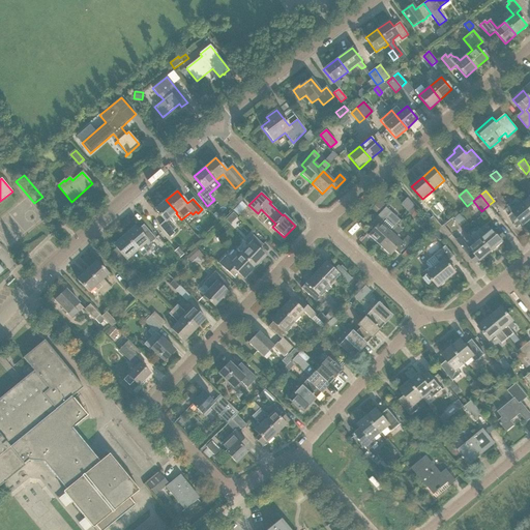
[(169,219),(176,213),(177,212),(166,200),(154,209),(166,222),(159,226),(169,237),(174,233),(172,231),(175,228),(169,219)]
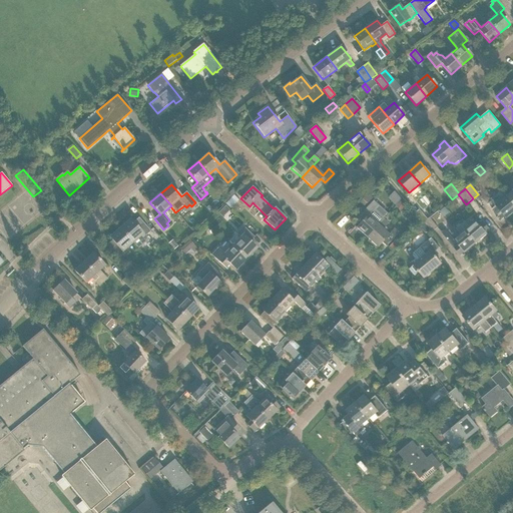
[(368,193),(362,199),(367,203),(372,197),(368,193)]
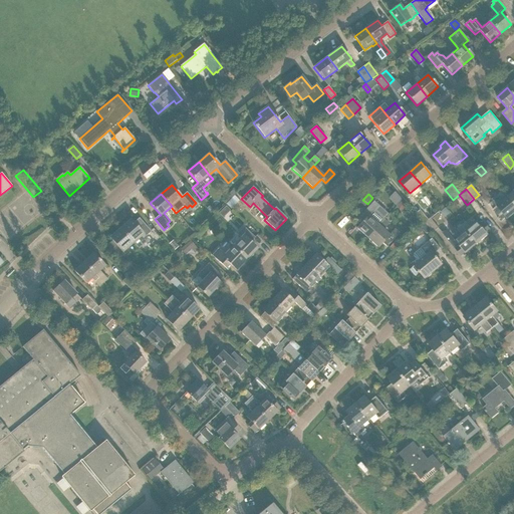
[(231,209),(239,201),(235,197),(227,206),(231,209)]
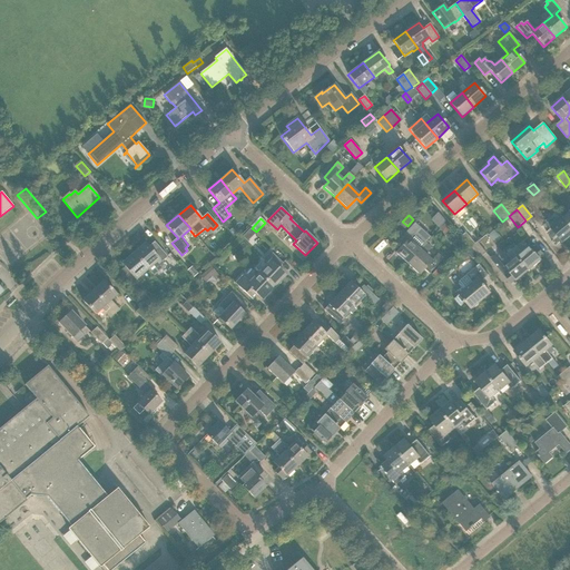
[(562,243),(569,236),(569,227),(563,219),(551,228),(562,243)]
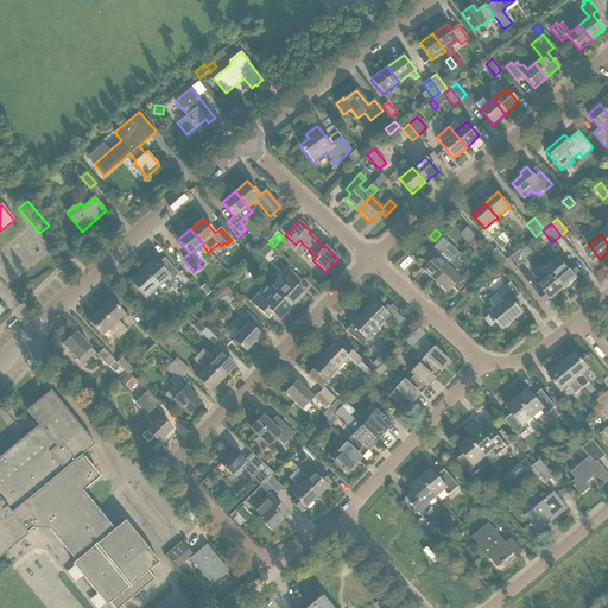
[(448,267),(436,255),(443,248),(447,244),(441,239),(426,254),(432,259),(423,270),(435,282),(448,267)]
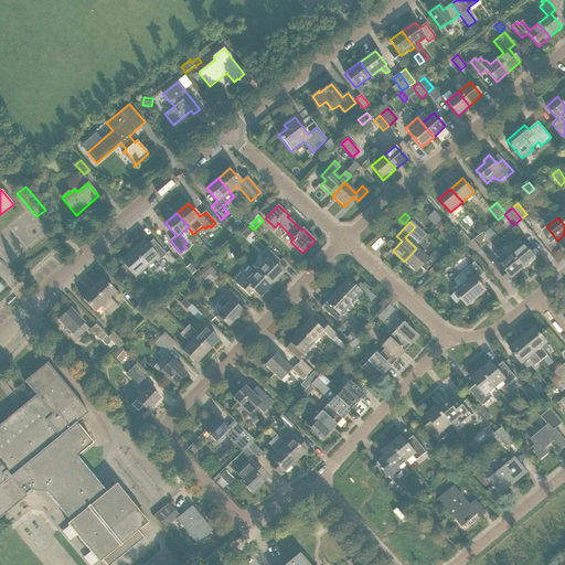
[(441,222),(437,226),(443,232),(447,226),(441,222)]
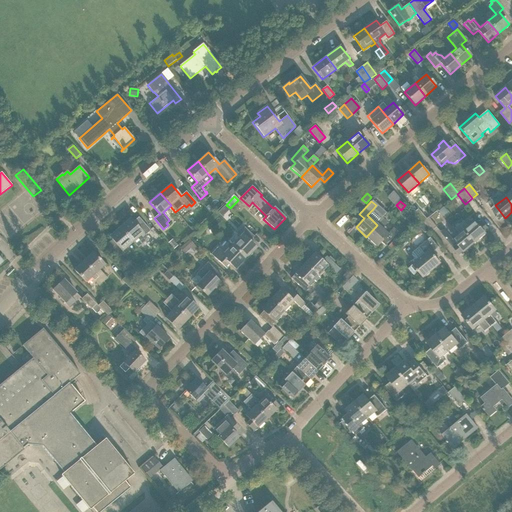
[(421,223),(427,219),(419,209),(413,214),(421,223)]
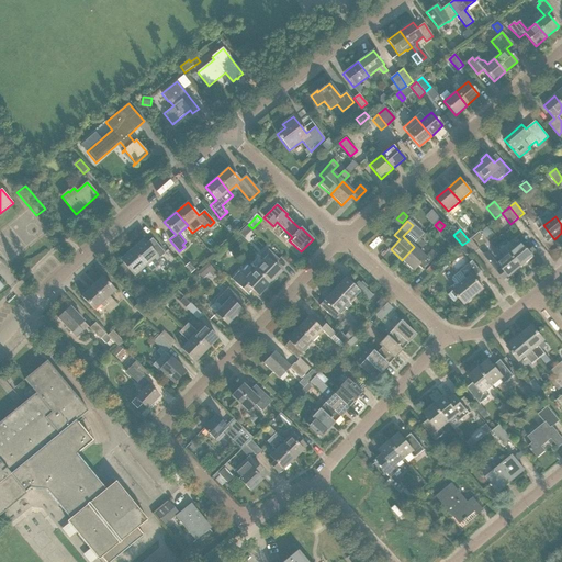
[(159,258),(165,254),(152,238),(146,244),(143,239),(132,250),(146,266),(152,272),(163,262),(159,258)]
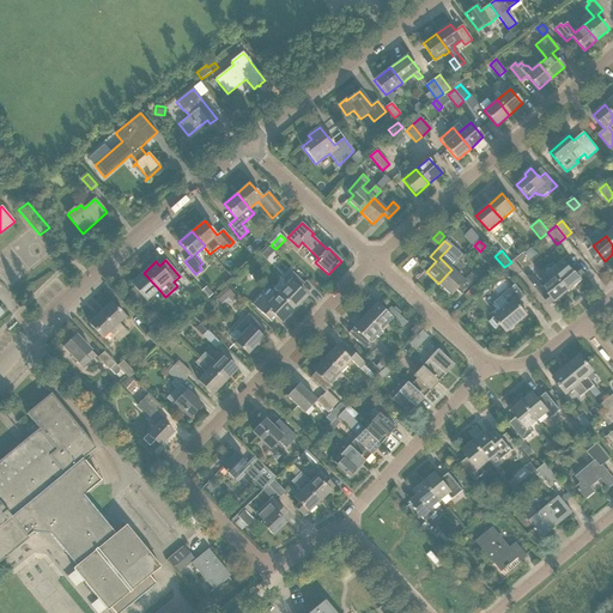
[(451,269),(438,284),(450,296),(456,290),(461,295),(477,278),(471,273),(463,280),(457,274),(463,267),(459,261),(451,269)]
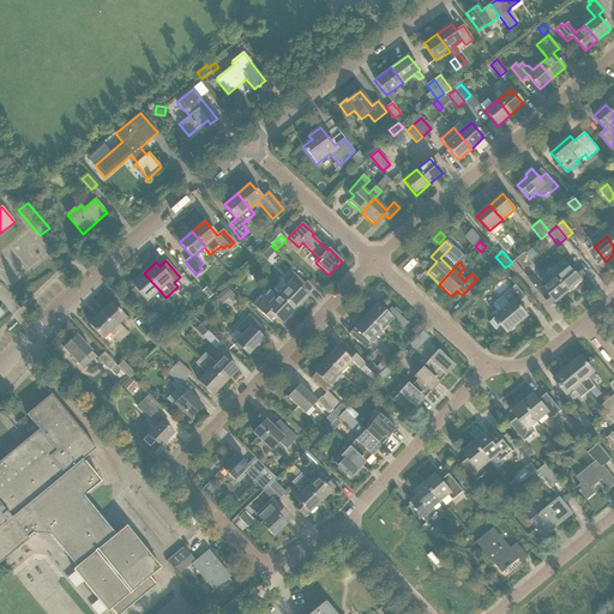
[(517,278),(524,272),(513,262),(507,266),(507,268),(516,276),(517,278)]
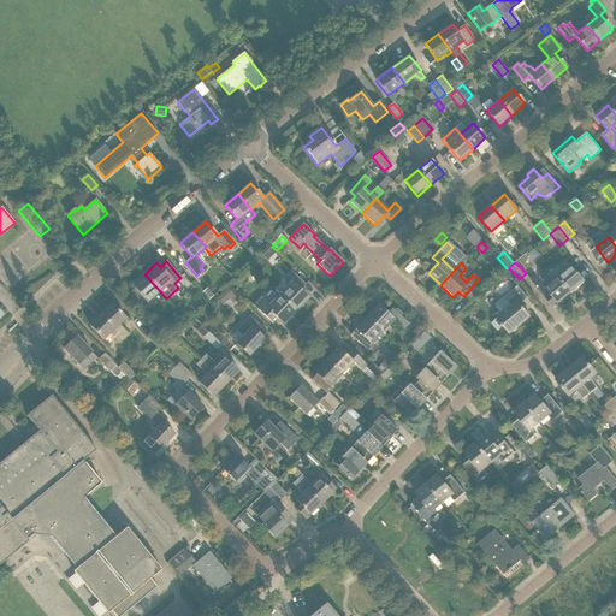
[(509,267),(504,272),(510,279),(514,280),(516,278),(517,277),(509,268),(509,267)]
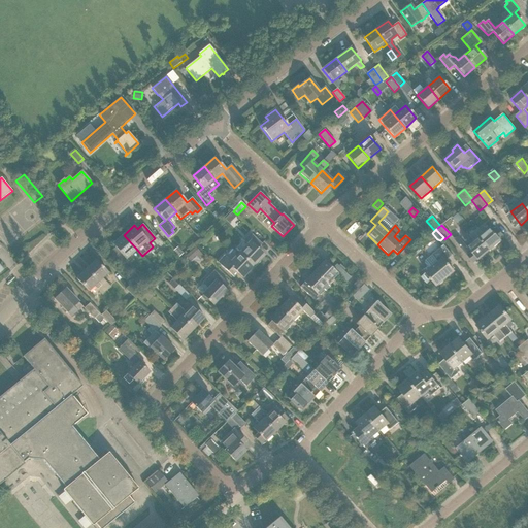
[(479,238),(490,251),(501,241),(490,229),(479,238)]
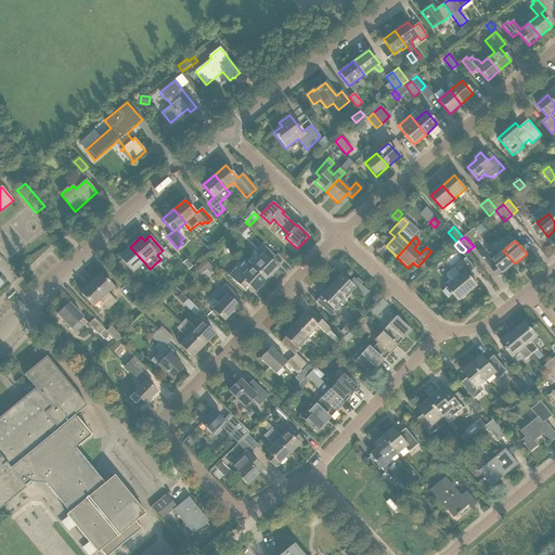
[(515,263),(503,250),(498,244),(493,247),(499,254),(491,260),(495,265),(491,269),(498,276),(502,273),(503,273),(515,263)]
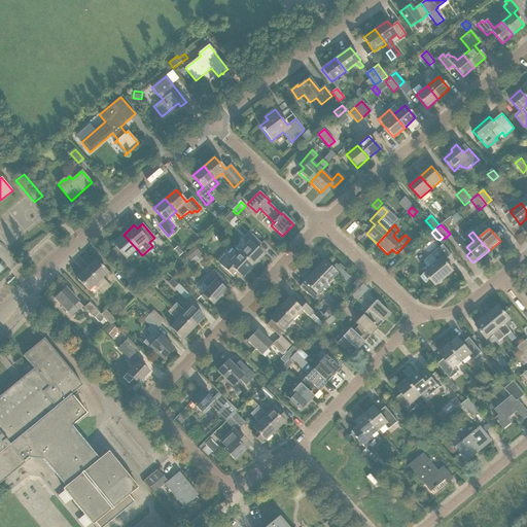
[(239,252),(253,266),(264,255),(256,248),(261,244),(250,233),(243,240),(247,244),(239,252)]
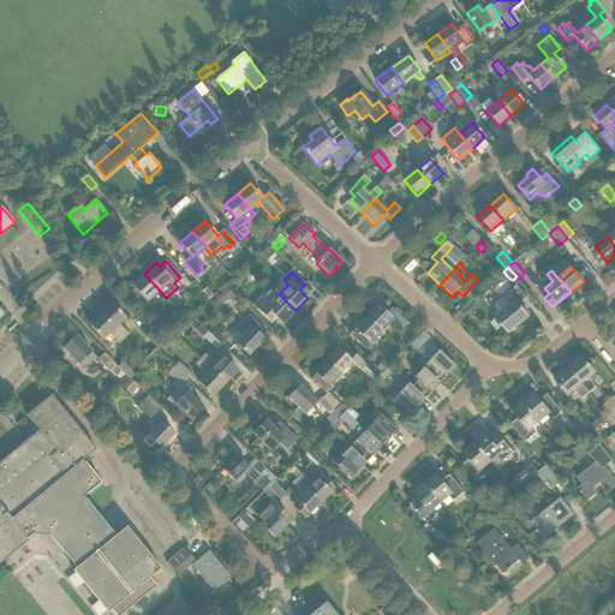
[(147,302),(160,291),(144,274),(131,285),(135,288),(129,293),(143,310),(149,304),(147,302)]
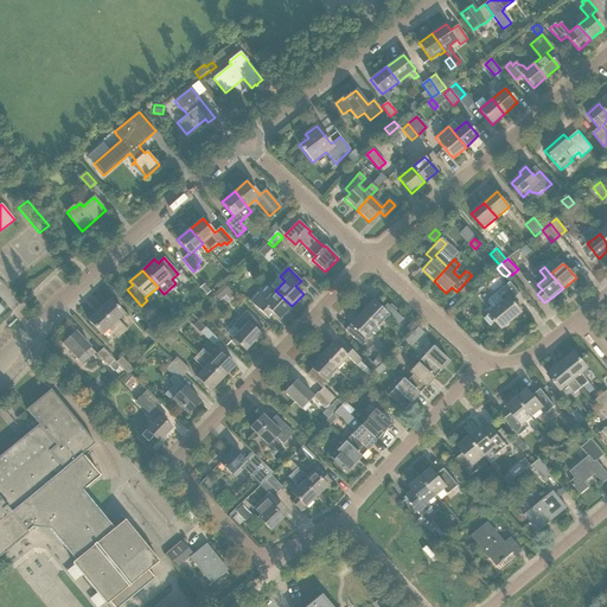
[(494,310),(490,314),(494,321),(496,324),(497,323),(502,330),(523,313),(512,300),(521,294),(511,282),(497,293),(490,299),(490,302),(494,310)]
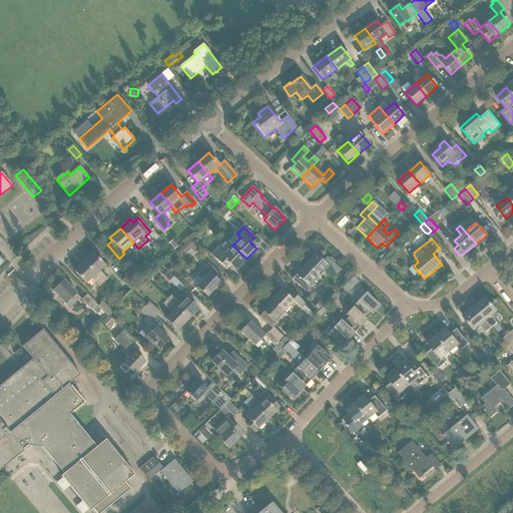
[(189,239),(180,248),(184,253),(190,248),(194,245),(189,239)]
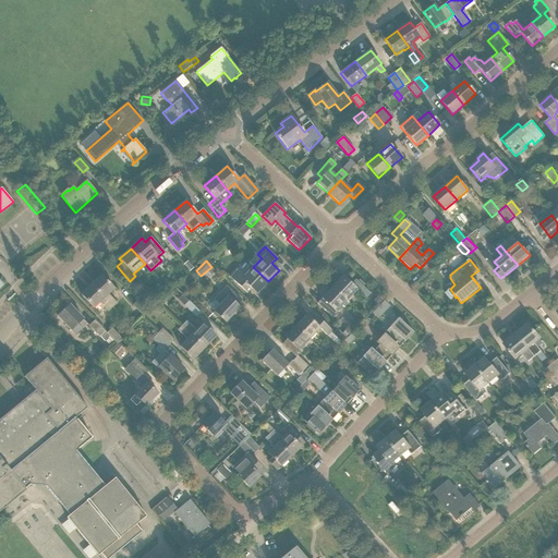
[(187,262),(183,265),(189,271),(193,267),(187,262)]
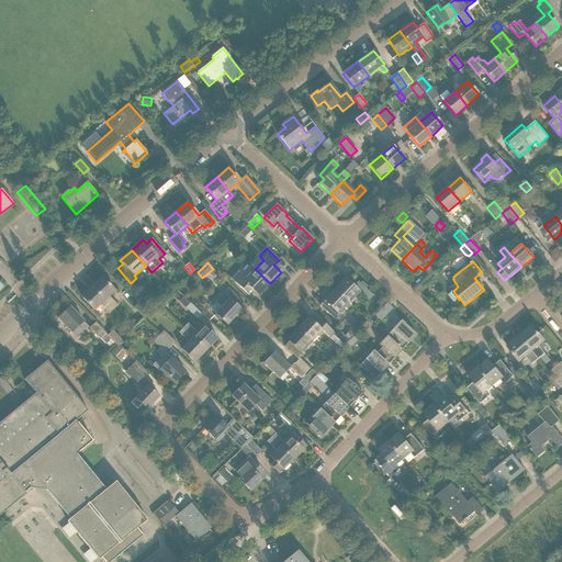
[(258,296),(270,283),(255,269),(246,279),(238,272),(232,279),(248,295),(254,291),(258,296)]
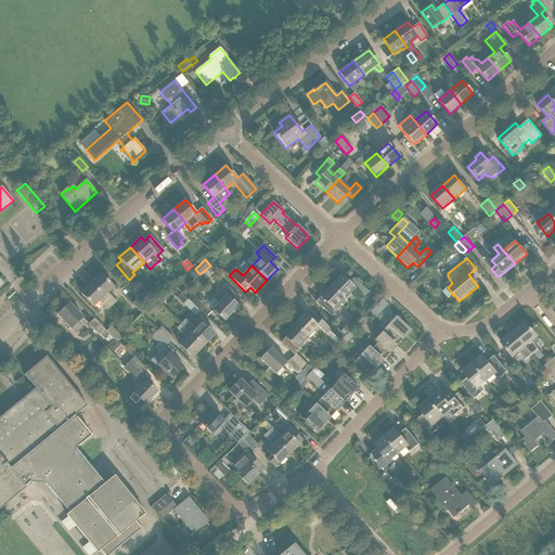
[(90,283),(112,306),(116,301),(107,293),(114,287),(101,273),(90,283)]
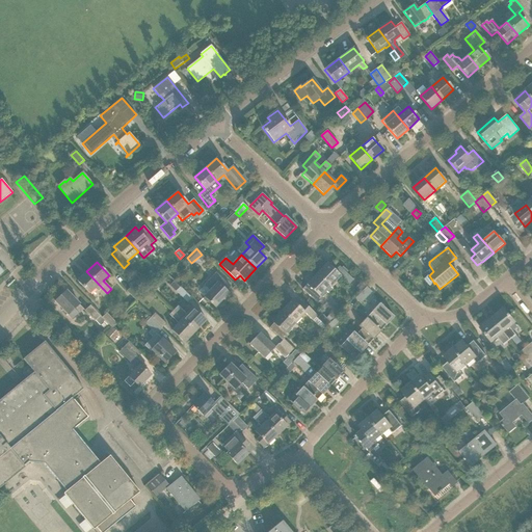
[(326,264),(317,274),(330,287),(340,276),(348,284),(352,280),(347,274),(349,273),(344,268),(342,269),(339,267),(335,271),(326,264)]
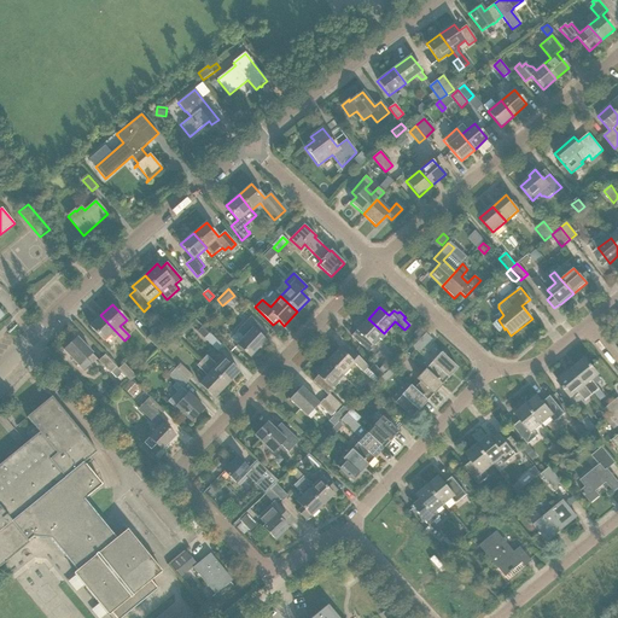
[(120,345),(124,340),(100,315),(89,326),(104,342),(110,336),(120,345)]
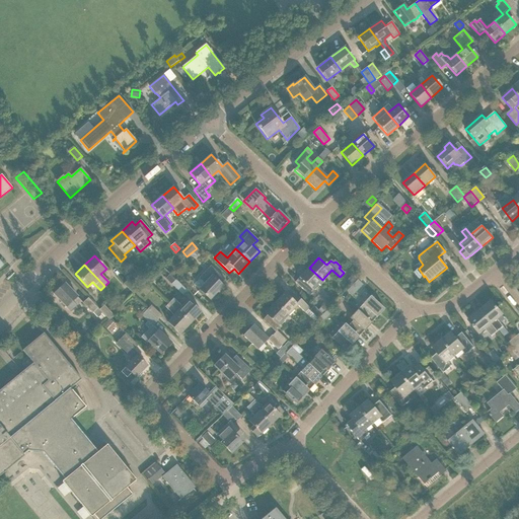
[(218,292),(219,294),(225,288),(217,281),(221,277),(224,280),(211,266),(199,278),(205,284),(199,289),(210,300),(218,292)]
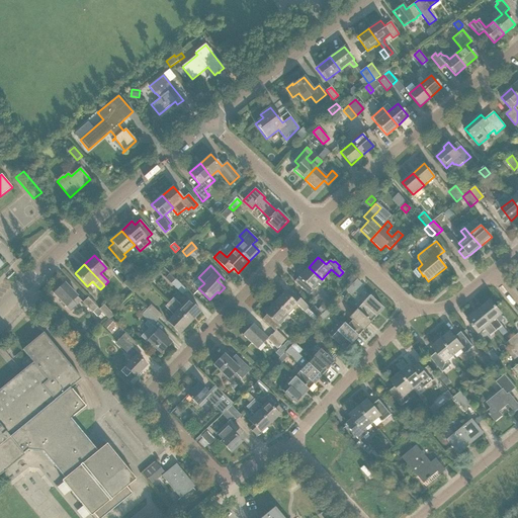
[(324,281),(322,279),(309,267),(298,277),(300,279),(296,283),(310,295),(314,291),(312,289),(317,284),(320,286),(324,281)]
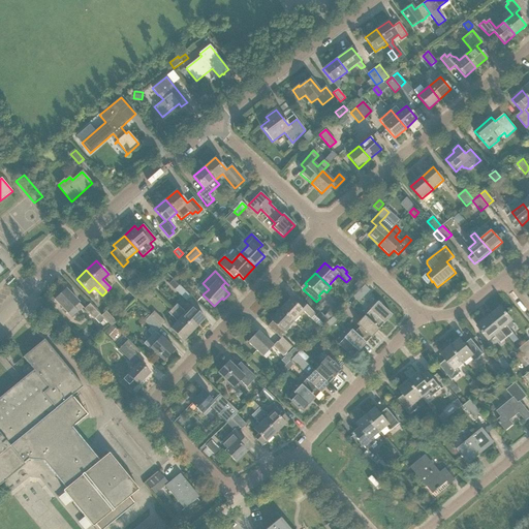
[(360,279),(354,284),(358,288),(364,282),(360,279)]
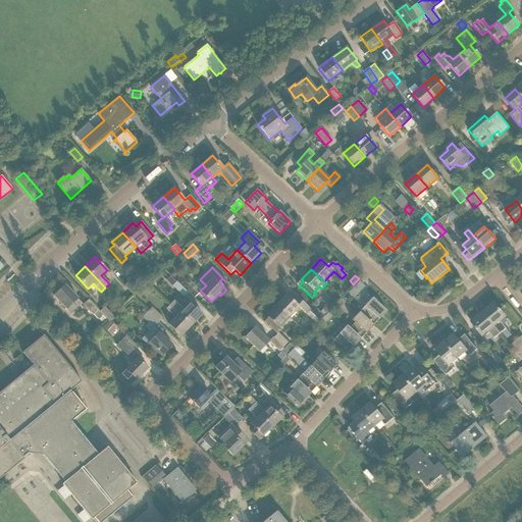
[(135,296),(139,292),(128,281),(124,285),(135,296)]
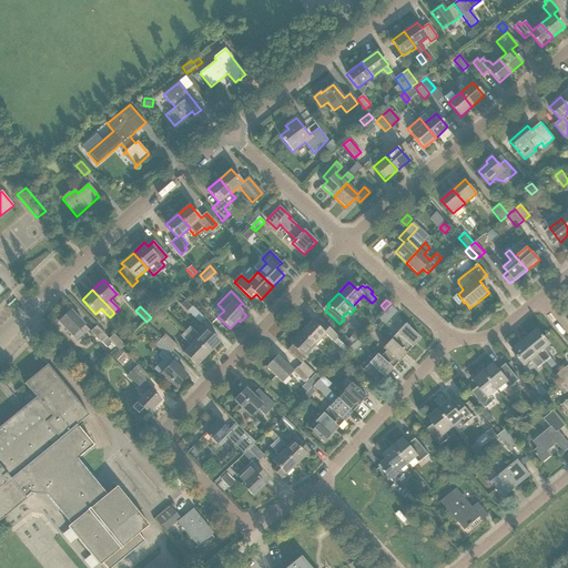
[(200,323),(204,317),(192,306),(188,311),(200,323)]
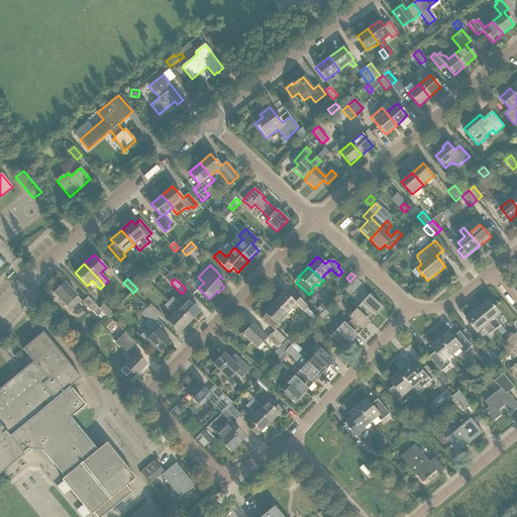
[(350,296),(360,284),(355,280),(345,291),(350,296)]
